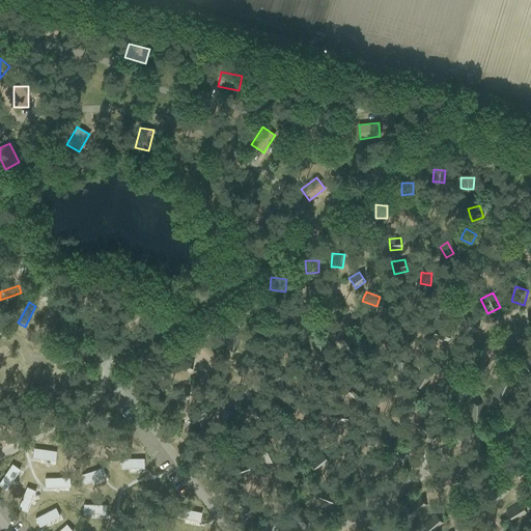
[(280,306),(279,318),(297,319),(297,306),(280,306)]
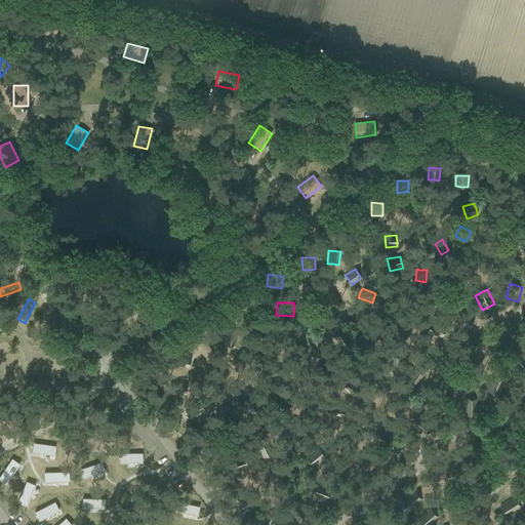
[(470,322),(474,318),(461,309),(454,318),(467,326),(470,322)]
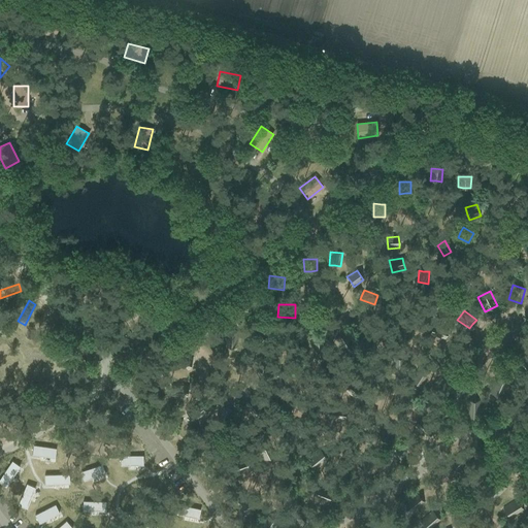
[(357,324),(367,335),(374,329),(364,318),(360,321),(357,324)]
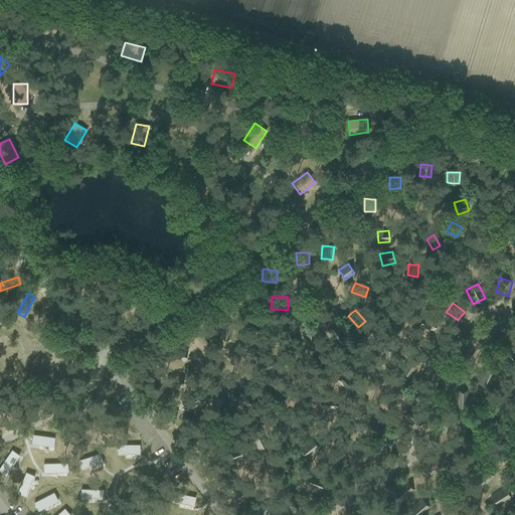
[(285,320),(291,329),(304,320),(298,311),(285,320)]
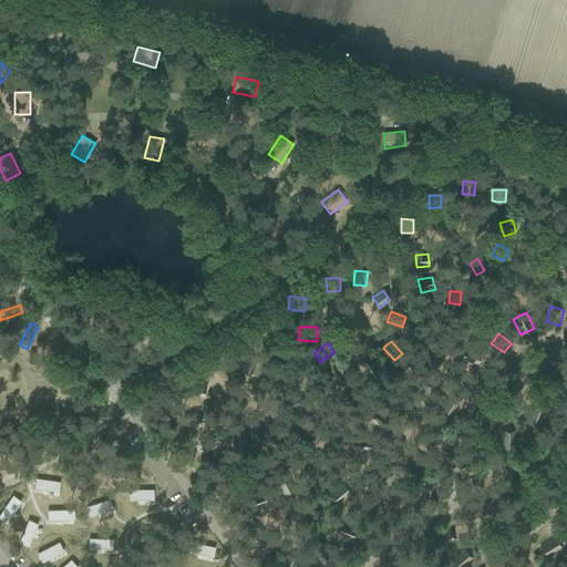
[(38,366),(45,370),(57,348),(50,344),(38,366)]
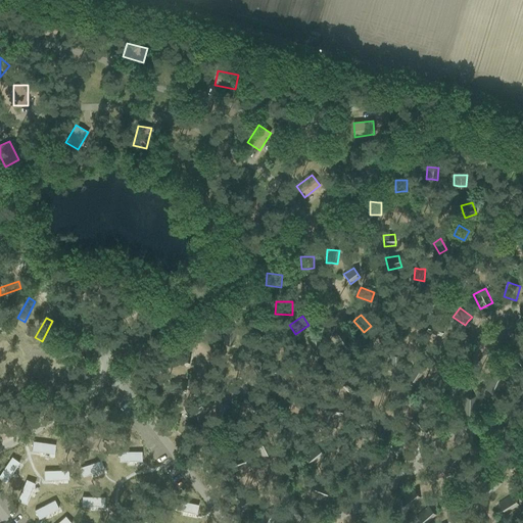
[(201,338),(207,325),(196,321),(190,333),(195,336),(201,338)]
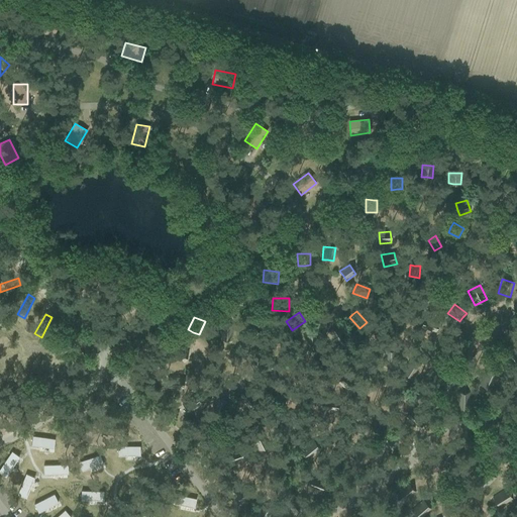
[(424,317),(421,328),(435,333),(436,327),(438,321),(424,317)]
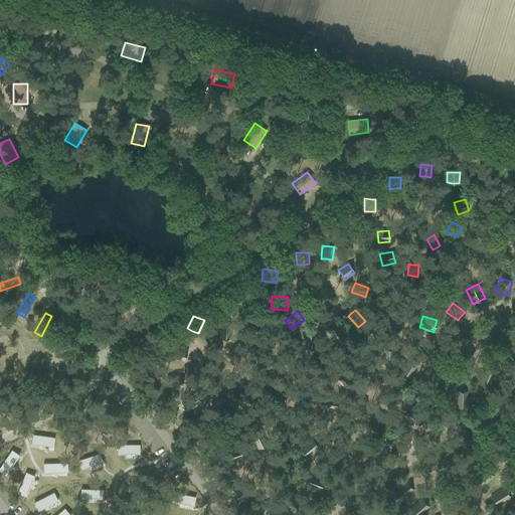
[(225,339),(231,339),(233,324),(221,323),(219,338),(225,339)]
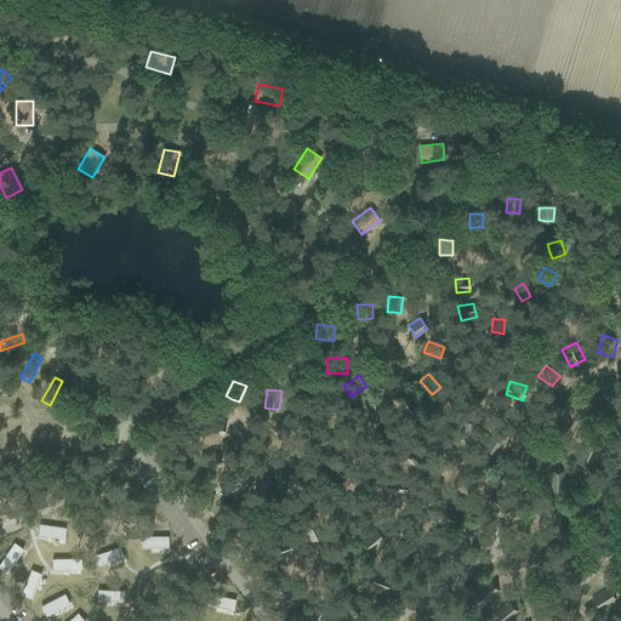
[(394,399),(405,415),(417,406),(408,391),(402,396),(394,399)]
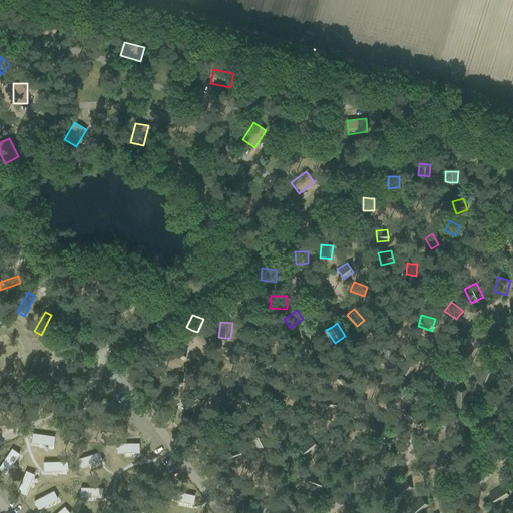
[(245,340),(249,344),(259,332),(249,325),(240,337),(245,340)]
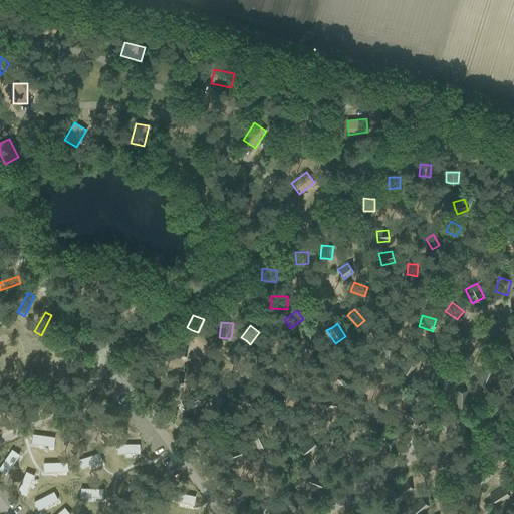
[(317,346),(315,331),(309,332),(303,333),(305,348),(317,346)]
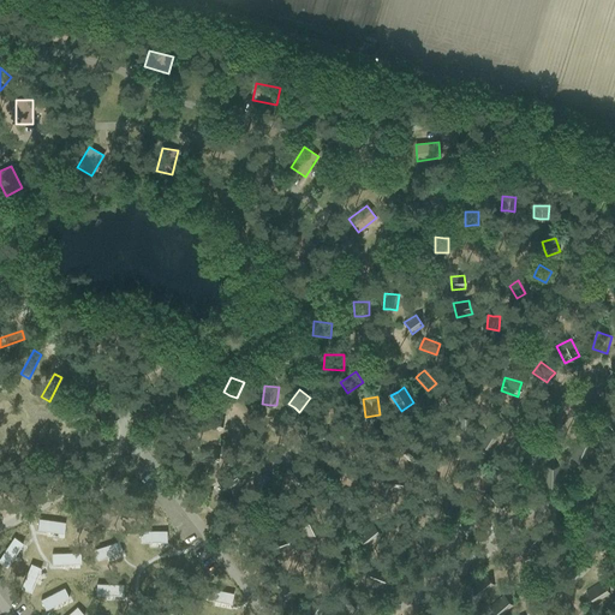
[(55,410),(54,418),(82,421),(82,411),(55,410)]
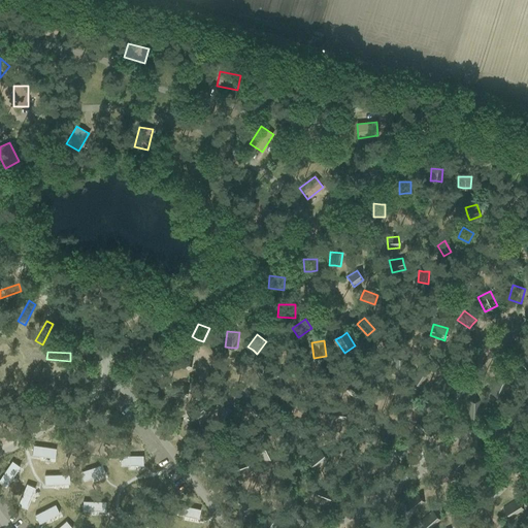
[(447,369),(453,371),(458,356),(446,352),(440,367),(447,369)]
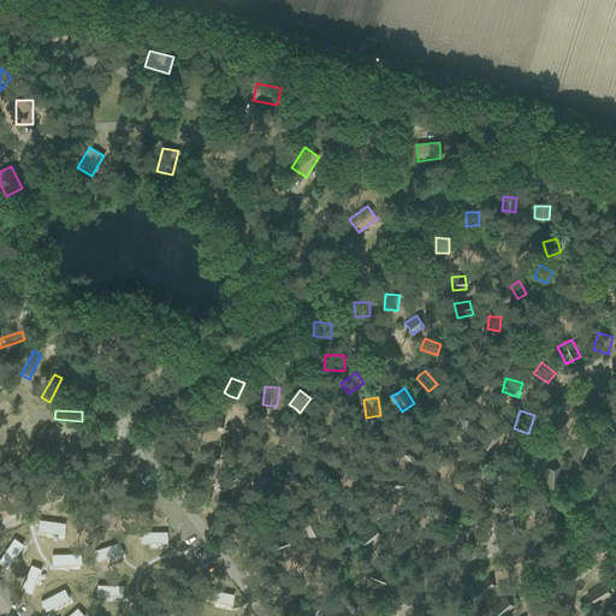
[(598,418),(606,433),(615,427),(615,421),(612,415),(610,410),(598,418)]
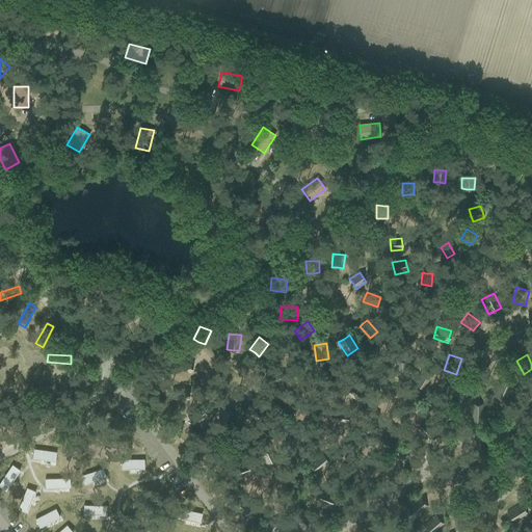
[(192,367),(193,361),(179,356),(175,368),(190,373),(192,367)]
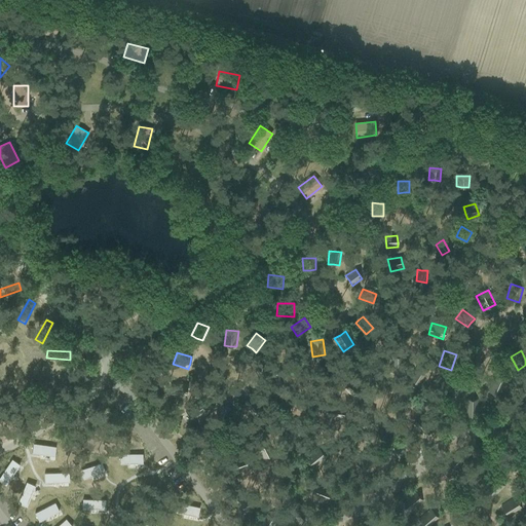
[(3,355),(3,363),(26,365),(27,357),(3,355)]
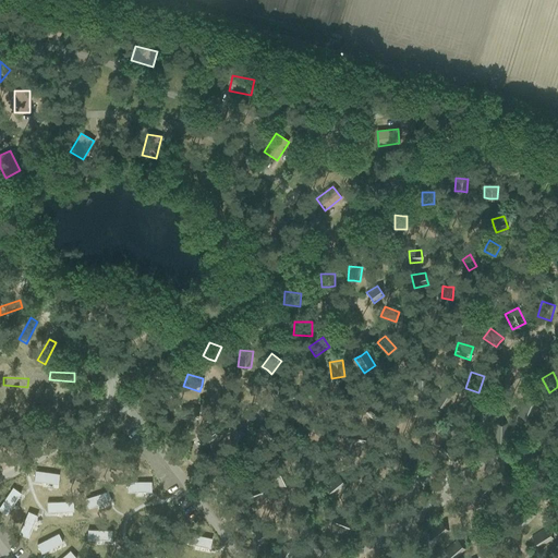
[(413,395),(426,396),(428,378),(424,378),(415,377),(413,395)]
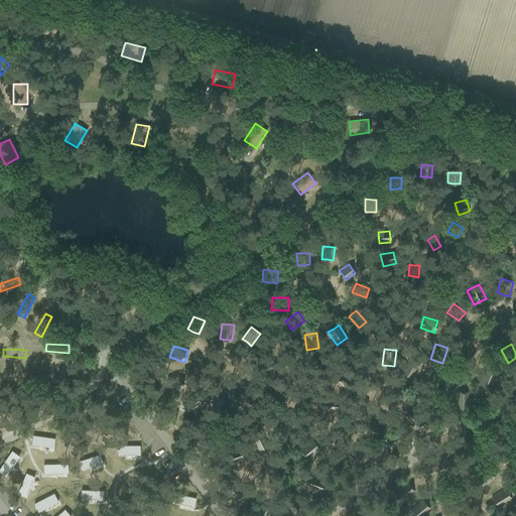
[(258,373),(273,370),(272,359),(256,362),(257,368),(258,373)]
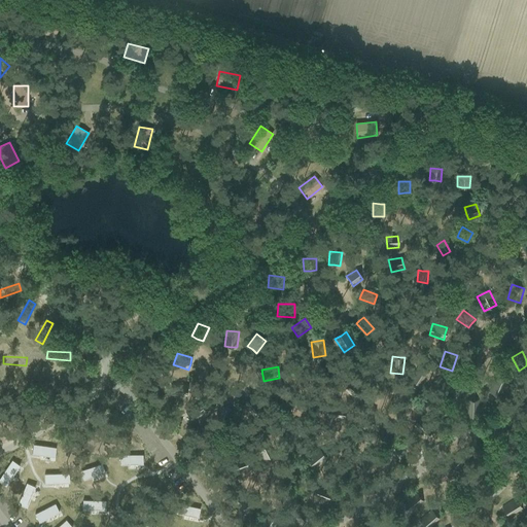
[(421,386),(428,373),(424,370),(418,366),(411,380),(421,386)]
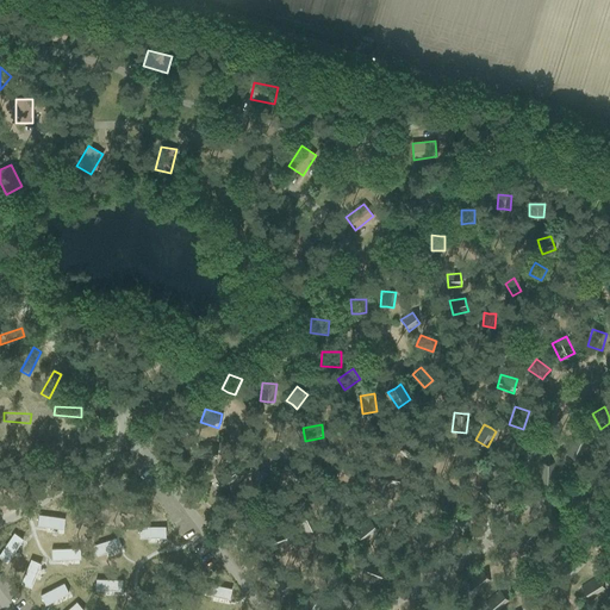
[(439,444),(444,441),(435,427),(423,435),(433,448),(439,444)]
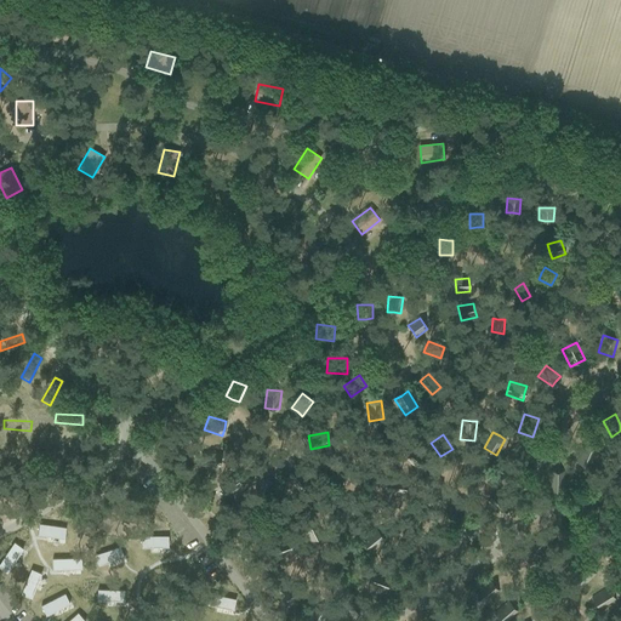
[(545,465),(556,450),(551,445),(545,440),(533,455),(545,465)]
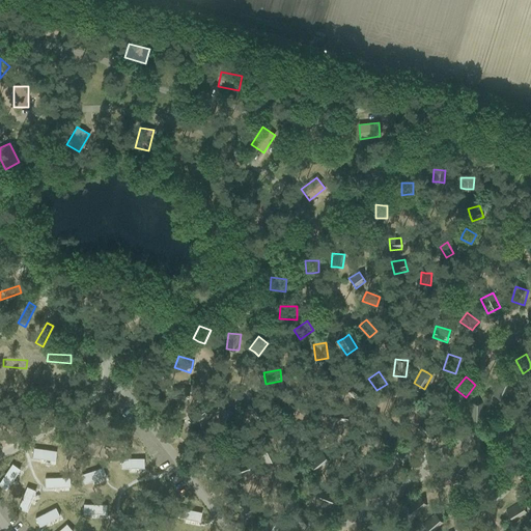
[(500,380),(493,395),(503,400),(511,385),(506,383),(500,380)]
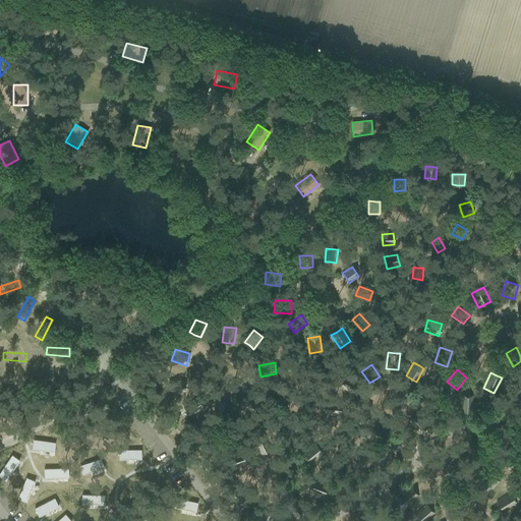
[(357,392),(361,387),(348,377),(341,387),(354,397),(357,392)]
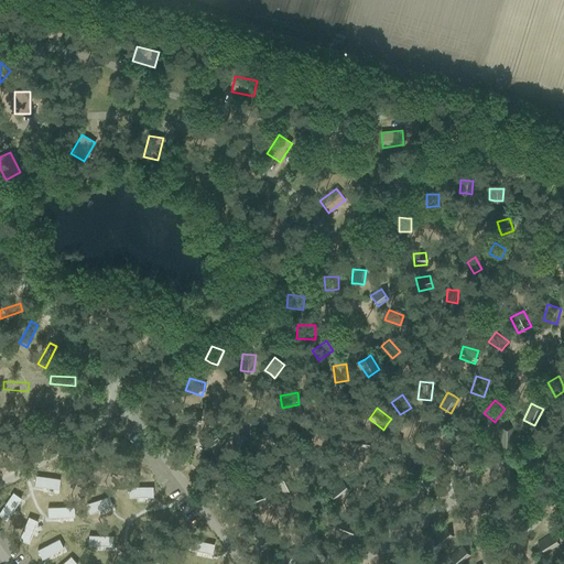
[(183,423),(201,424),(201,413),(183,412),(183,421),(183,423)]
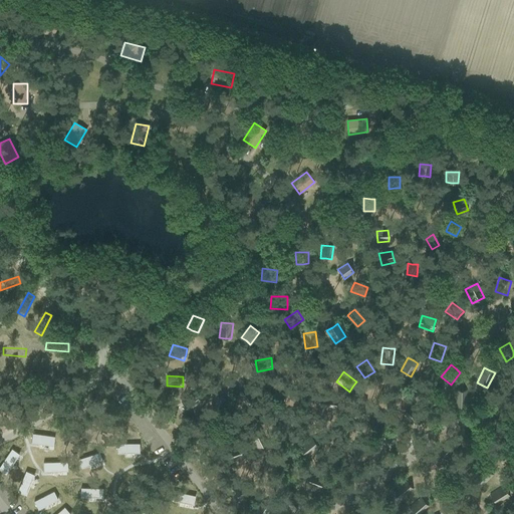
[(13,402),(20,405),(31,384),(24,381),(13,402)]
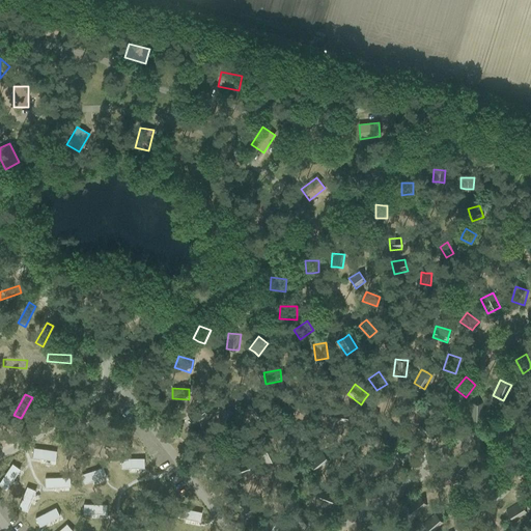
[(246,407),(254,420),(263,414),(254,400),(250,403),(246,407)]
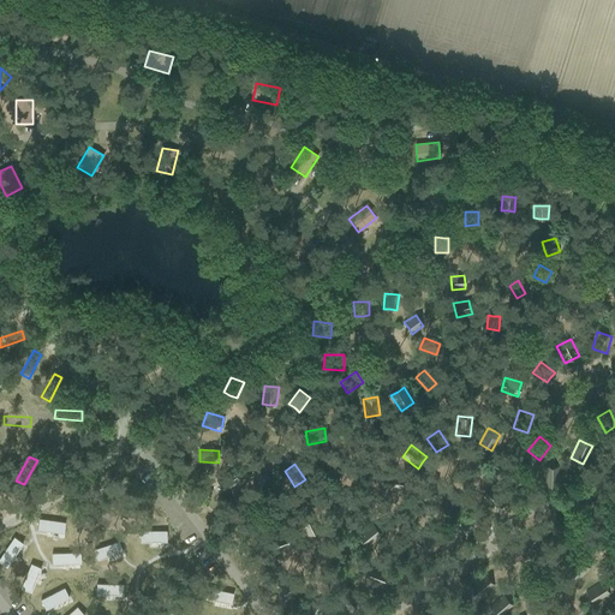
[(500,477),(517,484),(521,475),(505,466),(502,472),(500,477)]
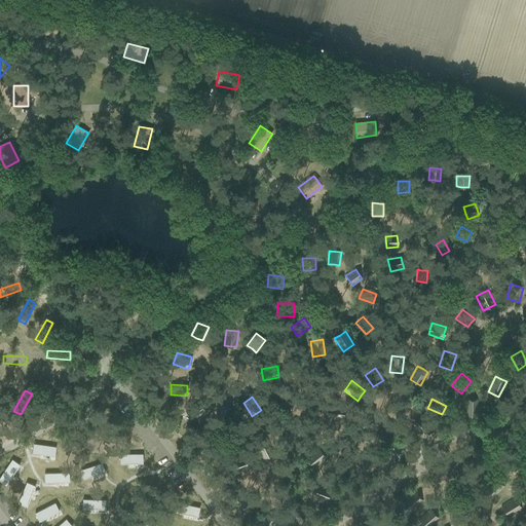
[(465,400),(464,416),(478,416),(478,401),(465,400)]
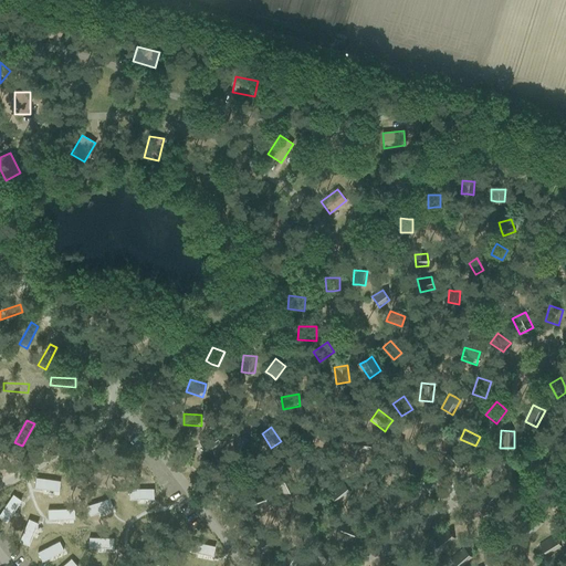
[(208,452),(221,441),(216,437),(212,432),(199,443),(208,452)]
